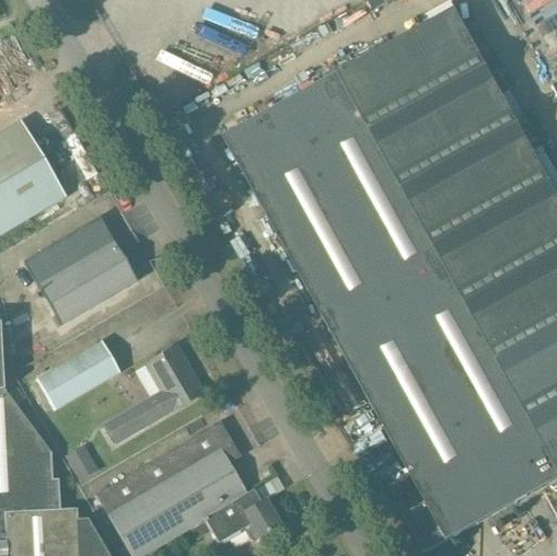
[(556,185),(457,7),(227,135),(428,499),(407,511),(429,551),(450,539),(556,479),(556,185)]
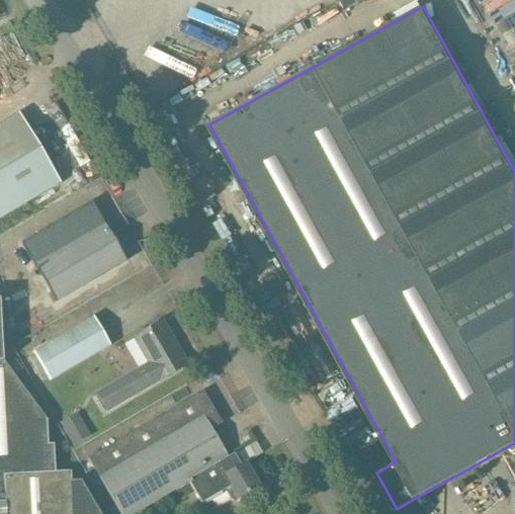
[(19,108),(0,120),(0,216),(62,178),(19,108)]
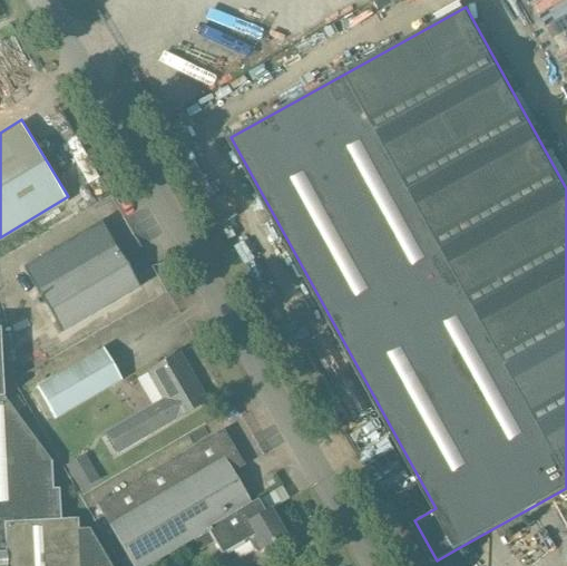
[(140,284),(101,217),(26,262),(65,329),(140,284)]
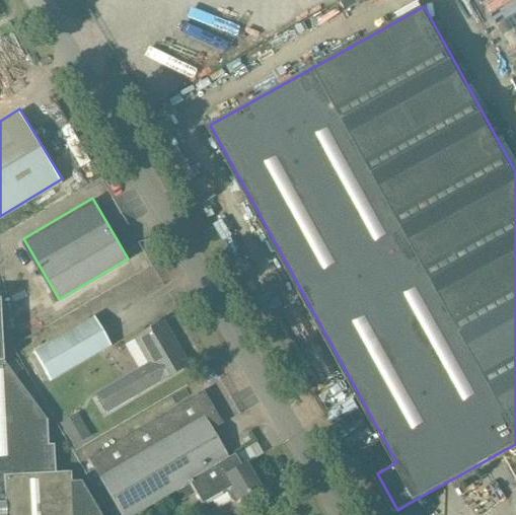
[(4,359),(1,295),(0,295),(0,503),(8,503),(8,514),(100,514),(73,469),(57,470),(56,442),(50,442),(49,416),(6,359),(4,359)]
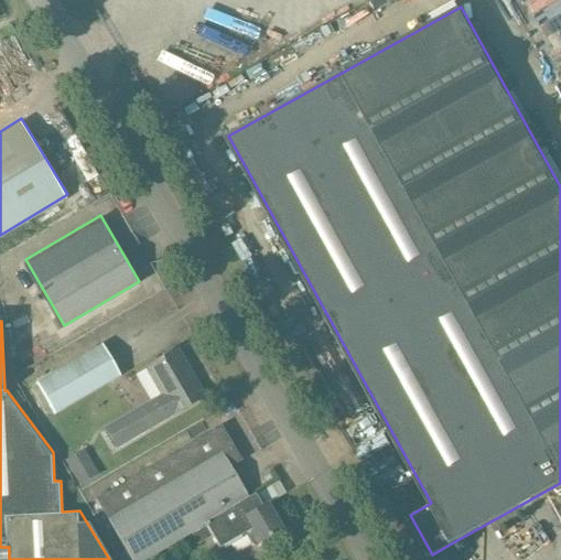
[(122,373),(105,343),(40,379),(57,410),(122,373)]
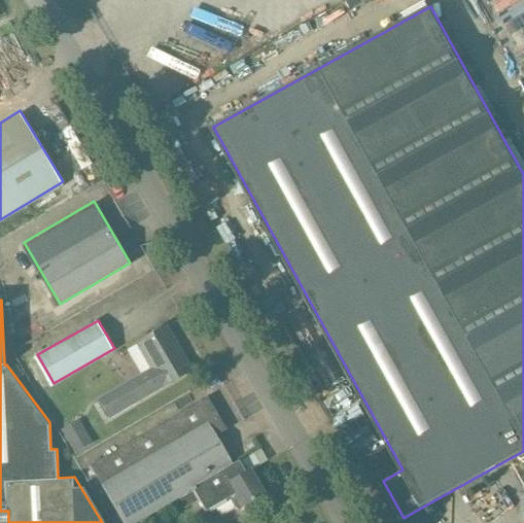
[(193,368),(167,324),(140,340),(155,368),(102,397),(111,414),(163,384),(163,385),(193,368)]
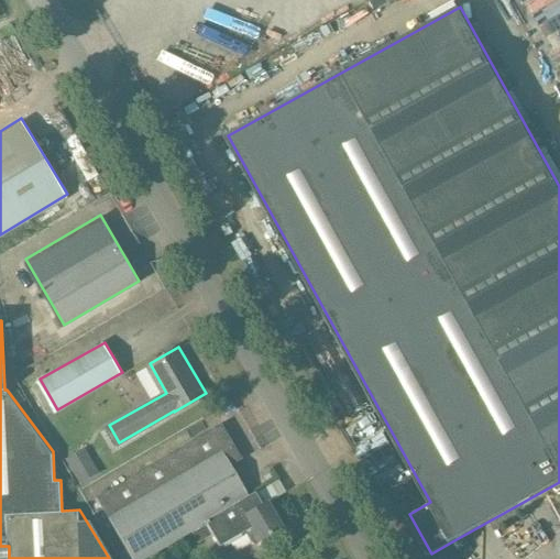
[(251,495),(251,493),(232,463),(244,456),(223,422),(98,495),(135,558),(147,558),(209,523),(208,521),(251,495)]
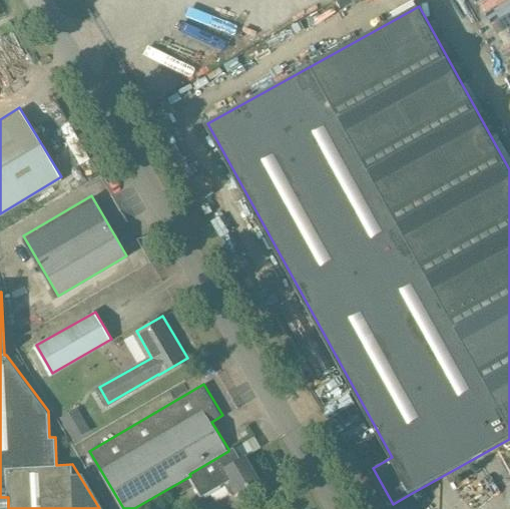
[(91,429),(79,405),(62,414),(75,438),(91,429)]
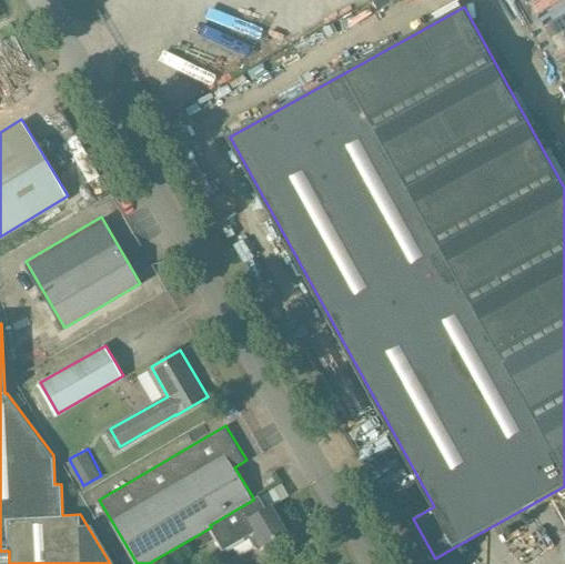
[(210,525),(211,527),(223,550),(254,531),(262,544),(286,531),(272,505),(266,507),(259,494),(253,497),(253,500),(210,525)]
